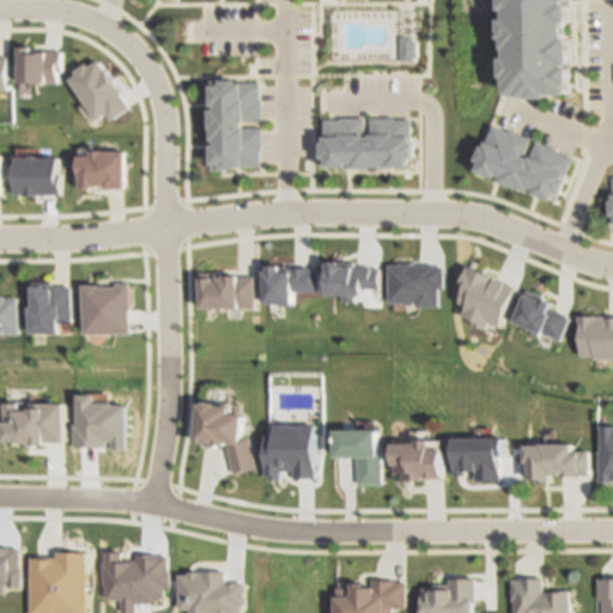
[(570,0),(570,6),(566,6),(566,8),(570,8),(571,26),(565,26),(565,42),(569,42),(570,55),(571,55),(571,68),(565,68),(565,71),(569,71),(569,89),(566,89),(566,98),(547,98),(548,102),(532,102),(532,101),(520,101),(520,98),(509,98),(508,89),(507,89),(507,80),(504,80),(503,61),(508,61),(507,53),(505,52),(505,42),(503,42),(503,22),(509,22),(509,13),(504,13),(504,0),(570,0)]
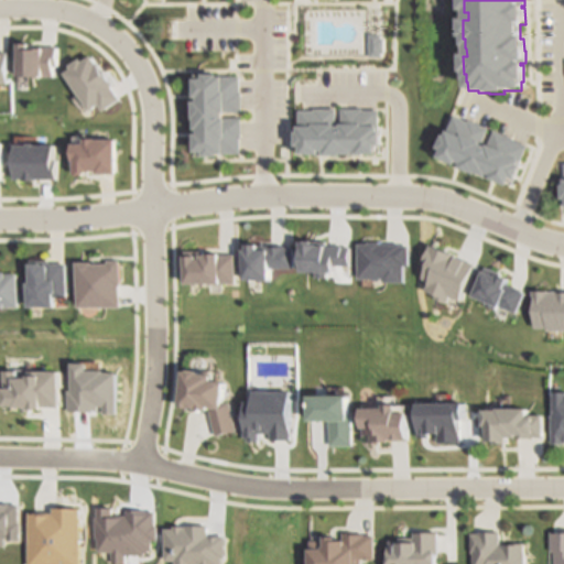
[(454,118),(468,125),(469,122),(488,130),(483,145),(486,148),(492,132),(512,140),(512,141),(525,147),(517,170),(519,171),(513,184),(509,183),(507,190),(506,192),(488,185),(489,182),(486,181),(485,183),(475,180),(474,181),(457,174),(458,172),(459,170),(455,169),(454,172),(436,165),(441,155),(436,154),(442,141),(444,141),(454,118)]
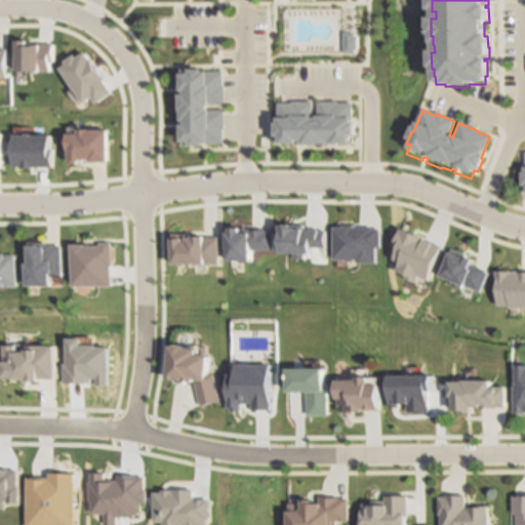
[(14,134),(29,134),(29,133),(33,133),(33,134),(52,134),(52,149),(55,150),(55,167),(37,167),(37,168),(23,168),(23,166),(14,166),(14,134)]
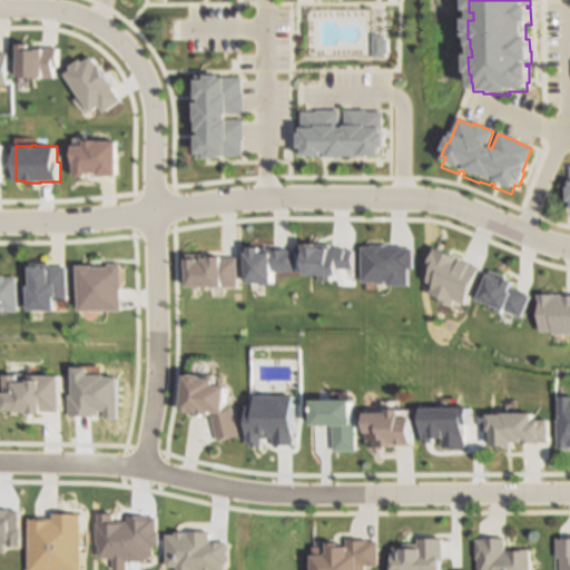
[(31,263),(51,263),(51,265),(68,265),(68,300),(55,300),(55,310),(28,310),(28,285),(31,285),(31,263)]
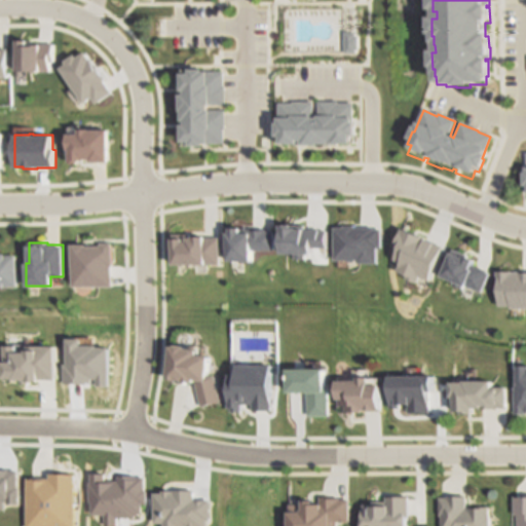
[(0,254),(4,254),(4,256),(14,255),(14,286),(0,286),(0,254)]
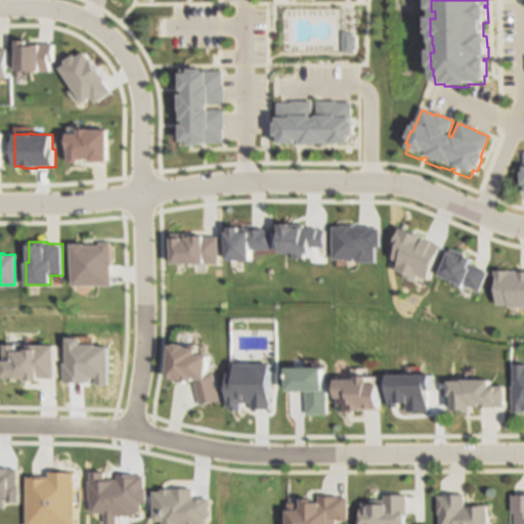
[(445,373),(506,373),(506,418),(446,418),(445,373)]
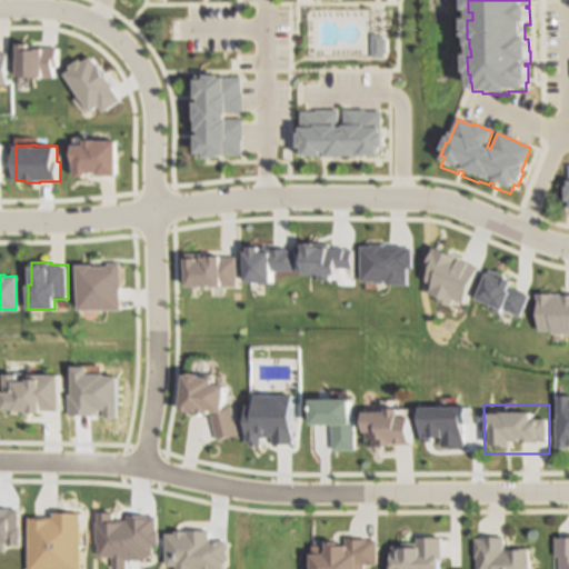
[(361,407),(427,406),(428,456),(362,456),(361,407)]
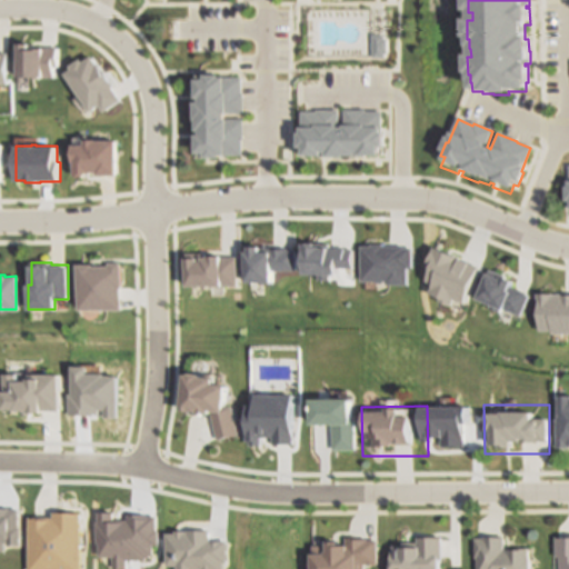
[(45,503),(45,508),(43,565),(35,563),(35,566),(20,566),(20,563),(0,563),(0,508),(16,508),(17,503),(45,503)]
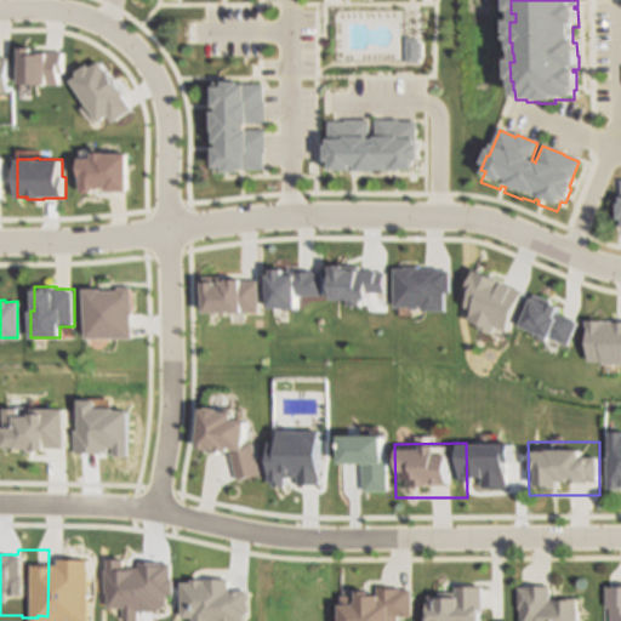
[(337,620),(337,587),(409,586),(409,620),(337,620)]
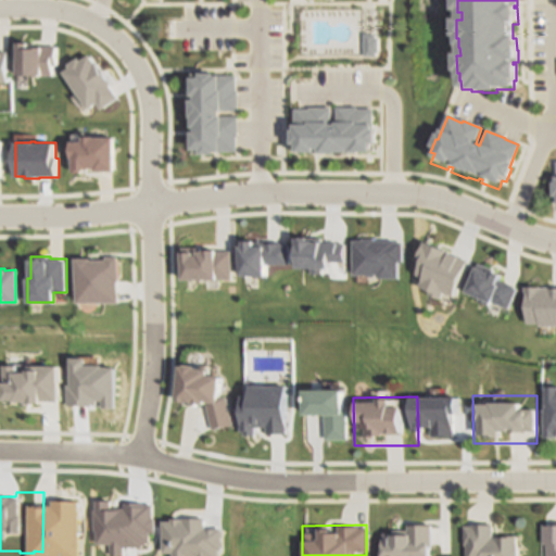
[(454,555),(454,525),(518,525),(518,555),(454,555)]
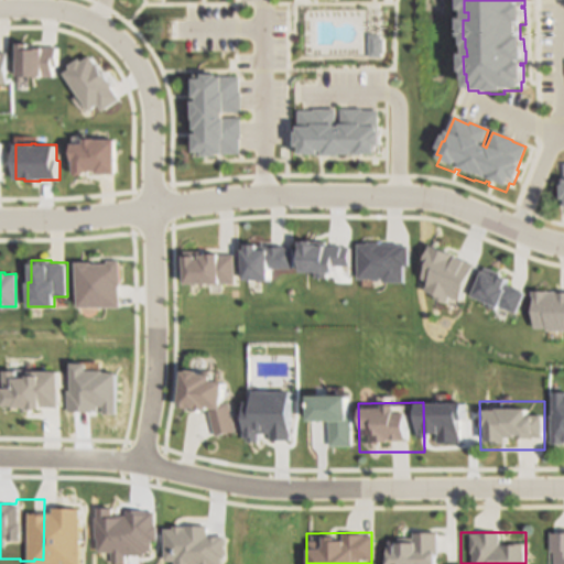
[(550,563),(550,537),(563,535),(563,563),(550,563)]
